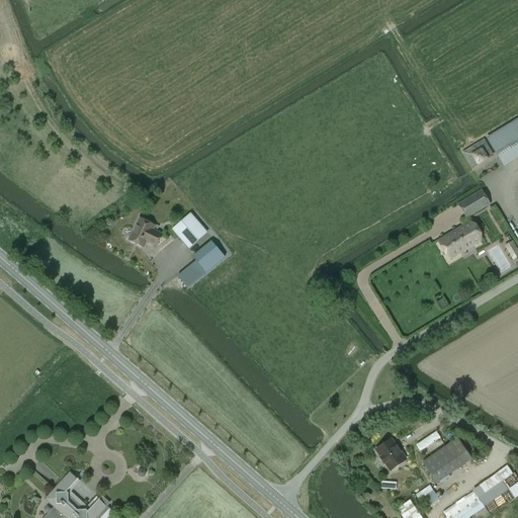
[(517,120),(488,140),(504,167),(517,158),(517,120)]
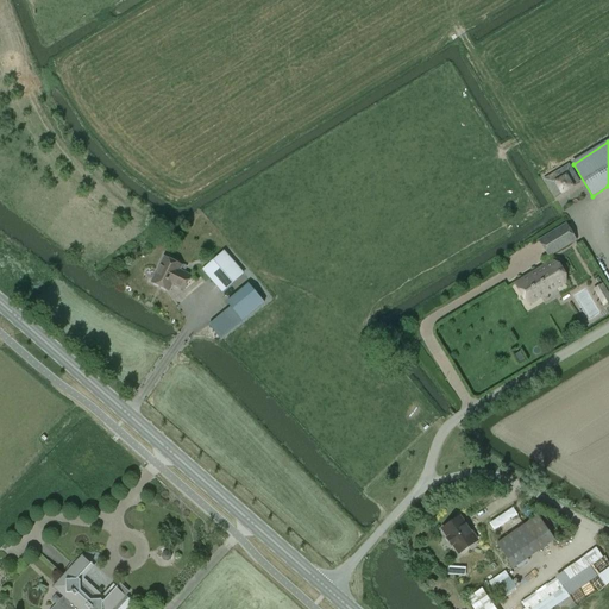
[(554,200),(565,215),(589,202),(578,186),(554,200)]
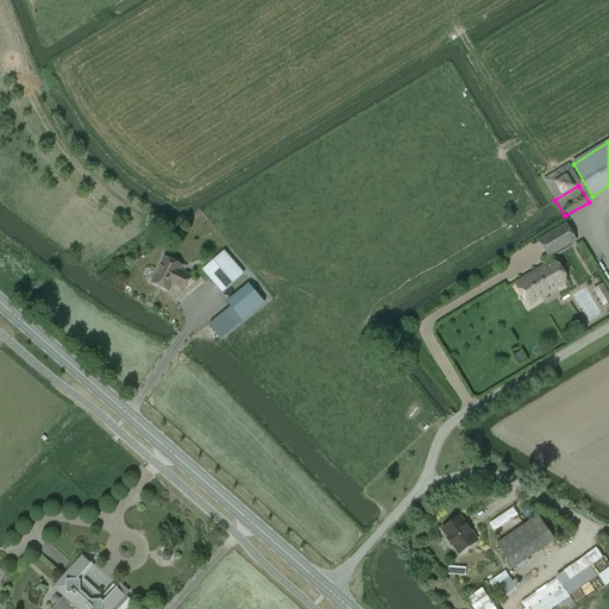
[(576,240),(566,225),(539,242),(548,256),(576,240)]
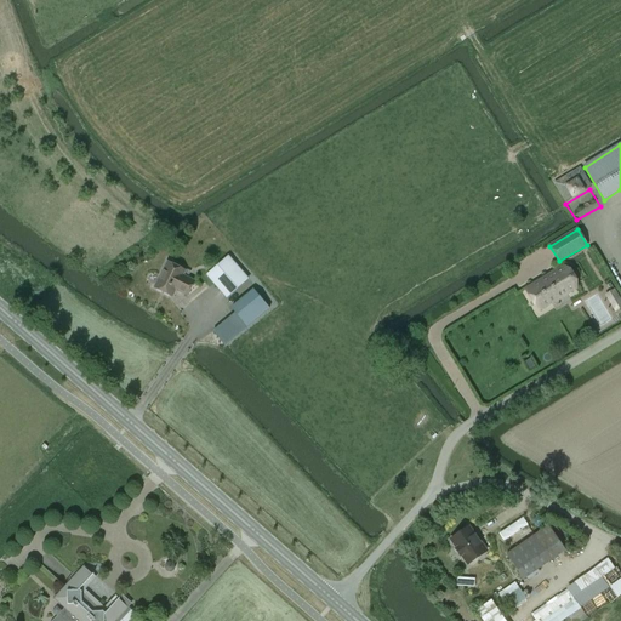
[(249,279),(228,256),(206,275),(227,298),(249,279)]
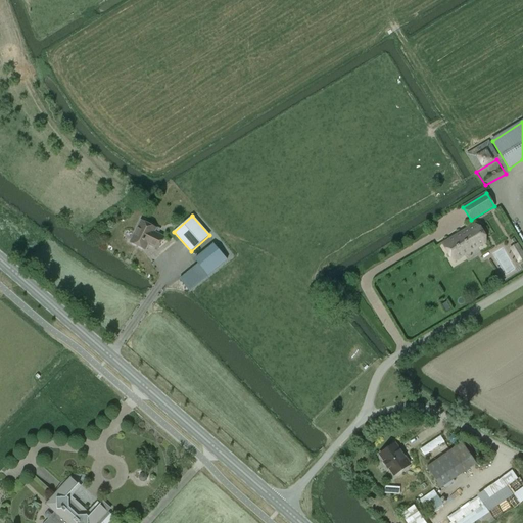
[(145,249),(148,243),(157,248),(163,237),(153,232),(155,228),(141,221),(130,242),(145,249)]
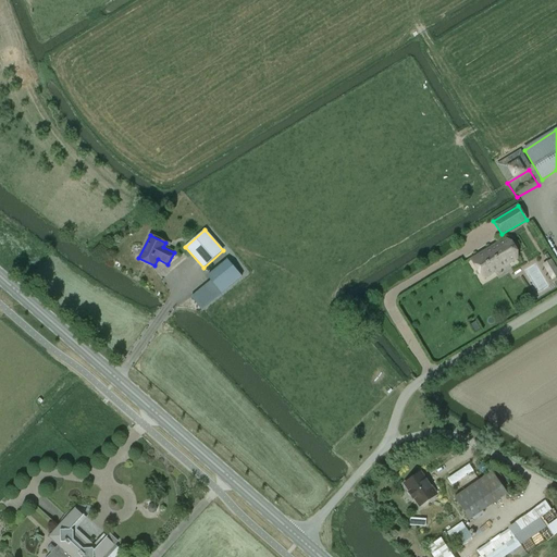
[(517,259),(505,239),(470,259),(483,280),(495,273),(492,268),(506,259),(509,264),(517,259)]
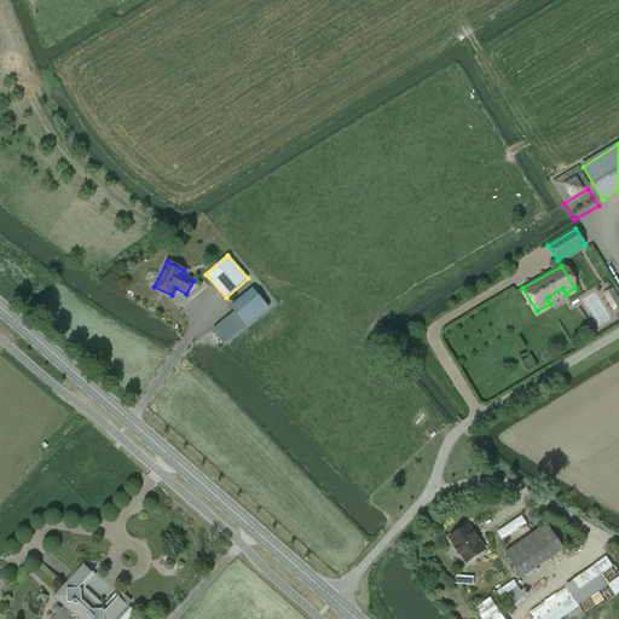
[(618,299),(612,287),(601,293),(612,311),(618,306),(618,299)]
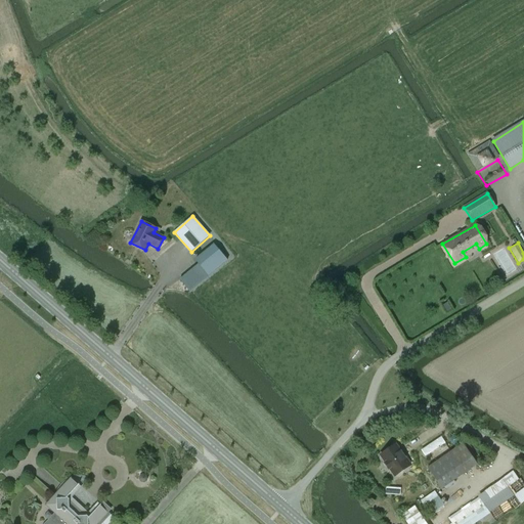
[(180,278),(181,279),(184,282),(191,292),(192,290),(202,281),(209,277),(199,264),(180,278)]
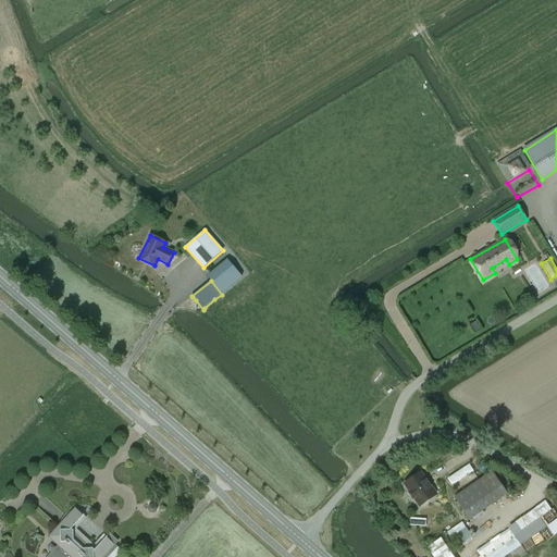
[(470,466),(447,475),(450,484),(474,473),(470,466)]
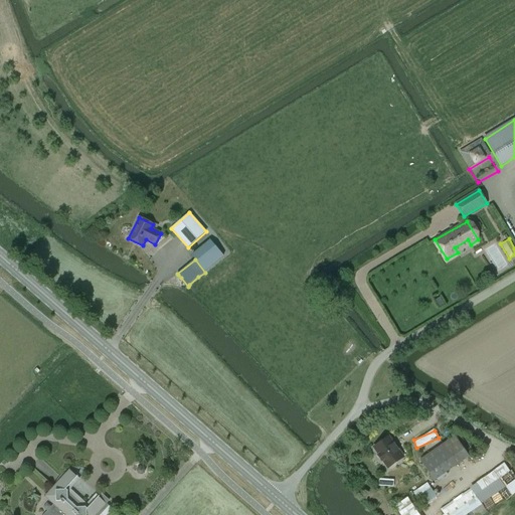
[(435,481),(469,457),(455,436),(419,460),(435,481)]
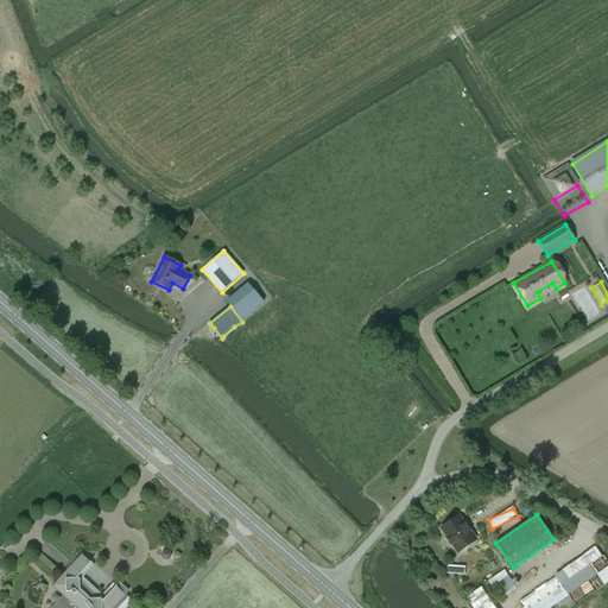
[(476,539),(469,529),(468,530),(460,517),(442,529),(448,537),(447,538),(451,544),(453,544),(457,552),(476,539)]
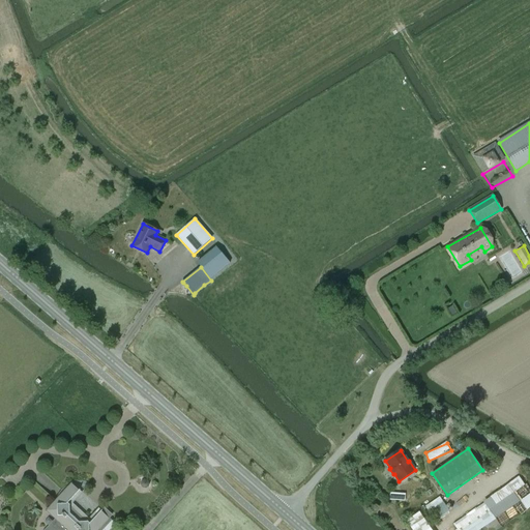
[(457,529),(497,529),(501,527),(501,528),(529,507),(529,493),(520,477),(483,502),(483,503),(453,524),(457,529)]
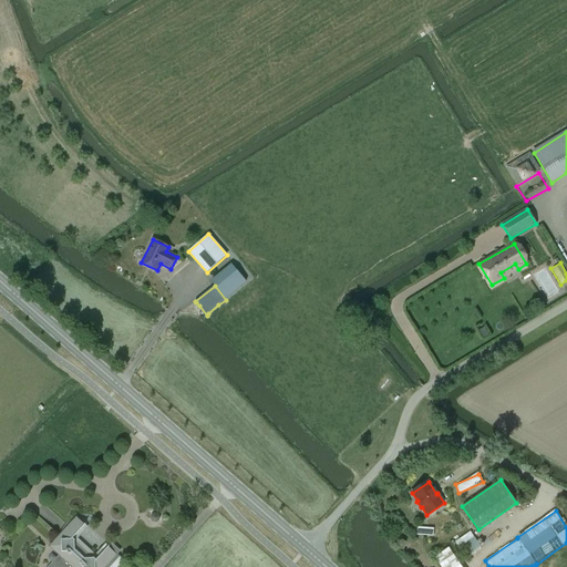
[(117,556),(117,555),(115,554),(119,550),(112,544),(109,547),(106,545),(94,558),(75,540),(88,528),(85,525),(86,525),(85,524),(83,527),(76,522),(53,546),(63,556),(52,566),(110,566),(111,566),(112,565),(113,564),(114,563),(115,560),(116,558),(117,556)]
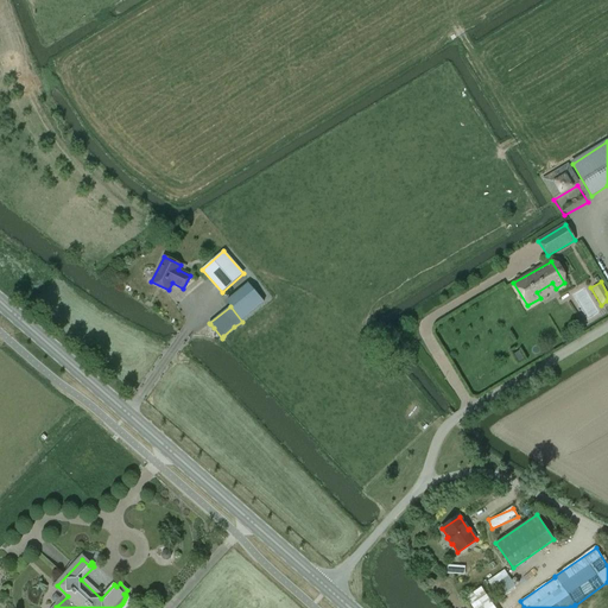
[(500,597),(515,587),(508,576),(493,587),(500,597)]
